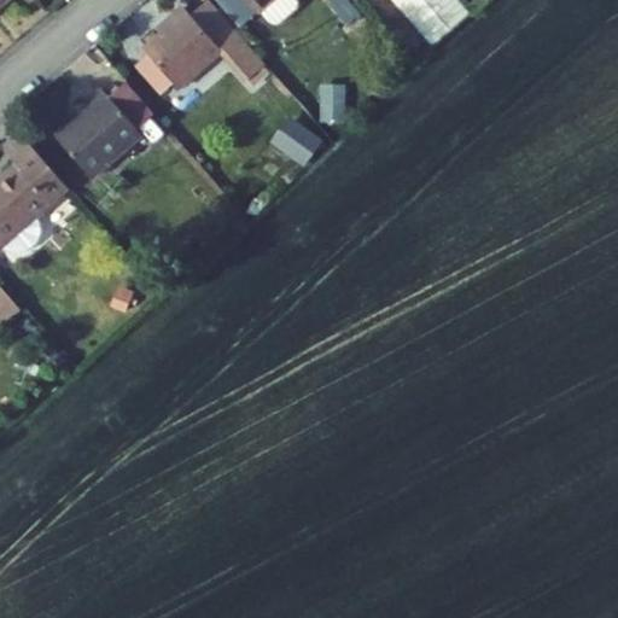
[(266,65),(209,0),(191,16),(185,7),(157,31),(161,36),(155,41),(145,50),(178,88),(222,51),(249,81),(266,65)]
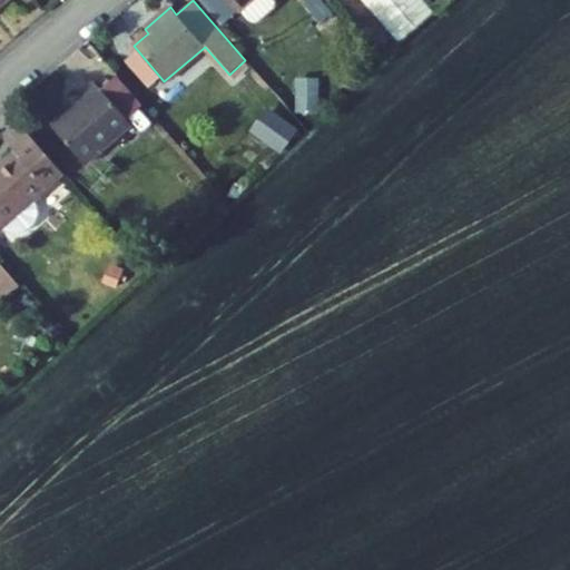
[(227,0),(238,12),(253,0),(227,0)]
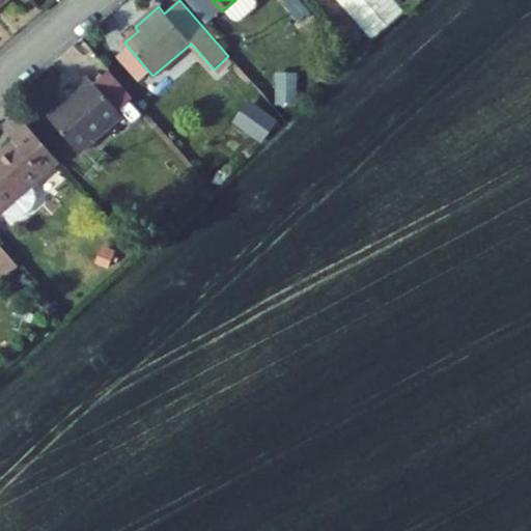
[(337,0),(372,40),(404,14),(392,0),(337,0)]
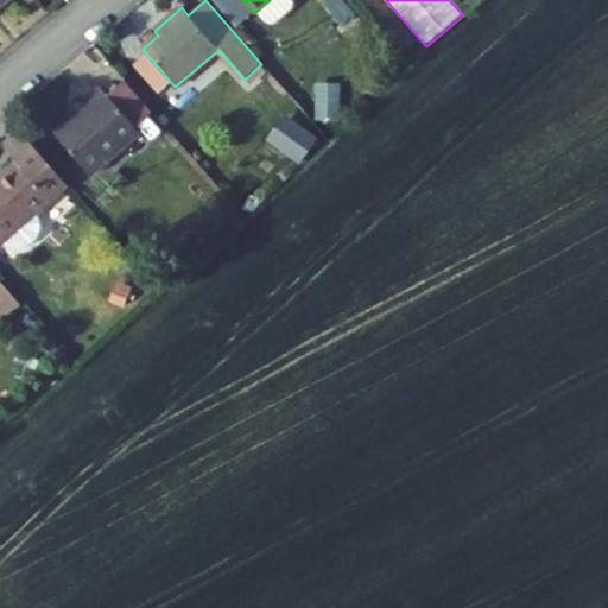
[(158,36),(154,31),(147,37),(152,40),(158,36)]
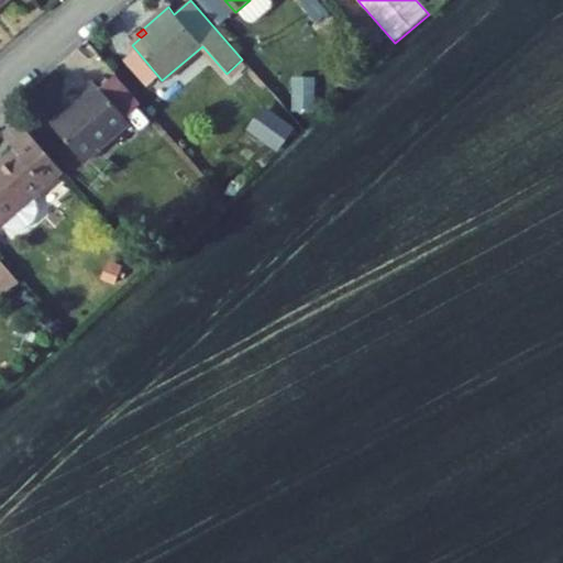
[(116,74),(99,88),(125,119),(142,105),(116,74)]
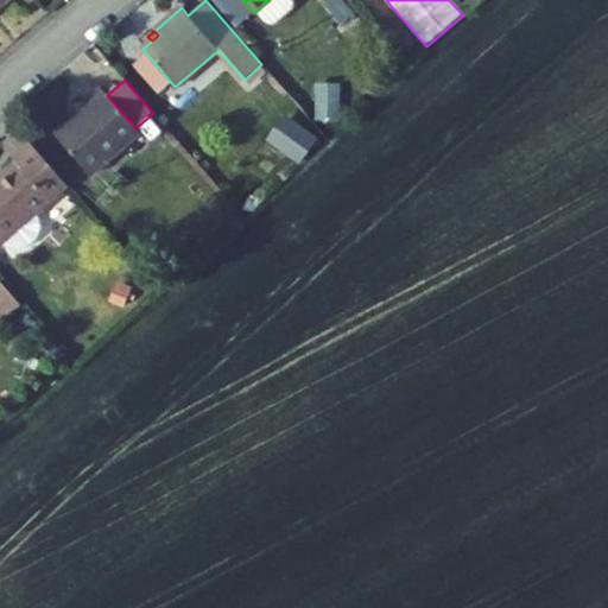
[(339,103),(339,87),(317,86),(318,103),(339,103)]
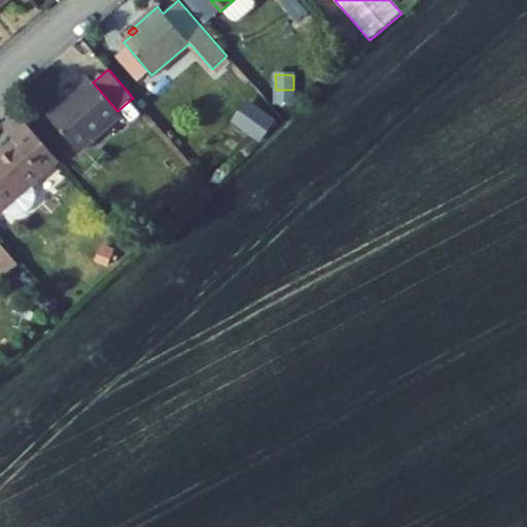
[(117,111),(93,82),(88,76),(74,88),(78,92),(48,117),(78,152),(121,116),(117,111)]
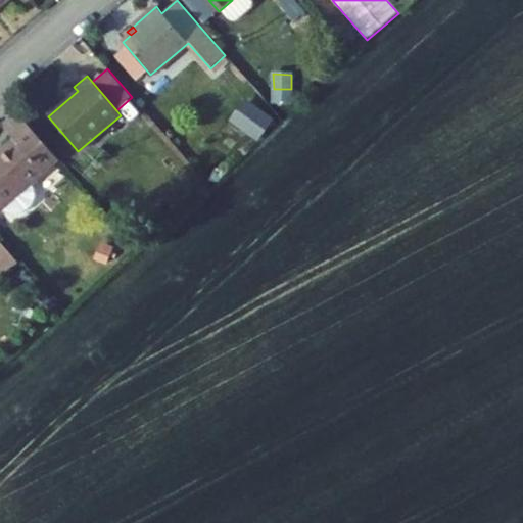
[(262,111),(249,102),(240,114),(252,125),(262,111)]
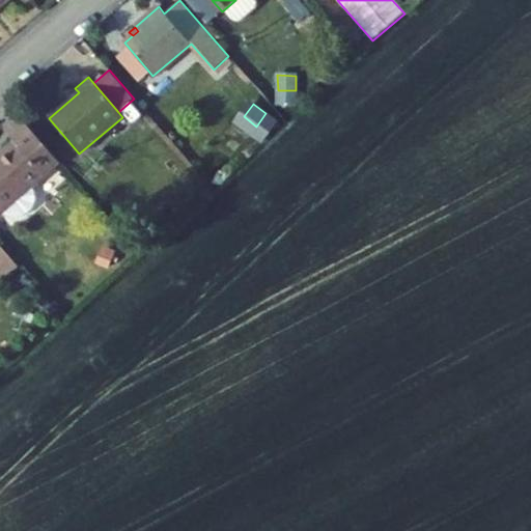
[(58,162),(26,124),(10,139),(15,142),(0,155),(0,213),(2,212),(5,216),(14,219),(23,217),(33,208),(36,199),(34,190),(31,187),(58,162)]
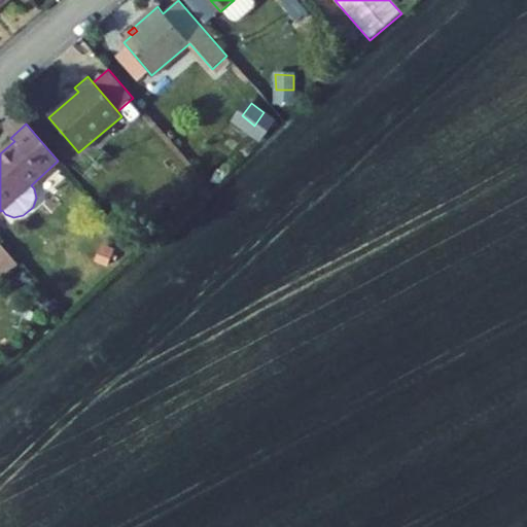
[(114,249),(105,244),(103,249),(112,253),(114,249)]
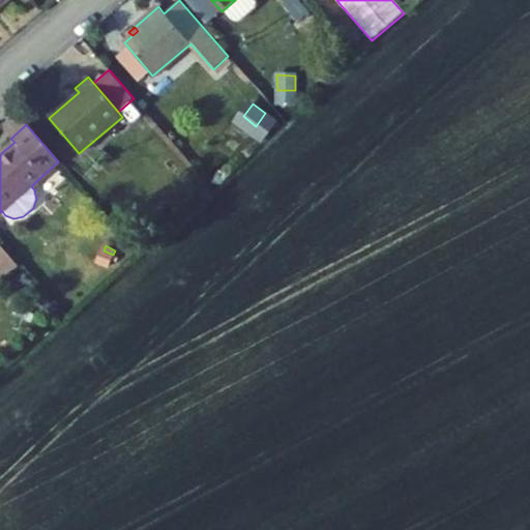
[(104,251),(98,262),(109,267),(113,255),(104,251)]
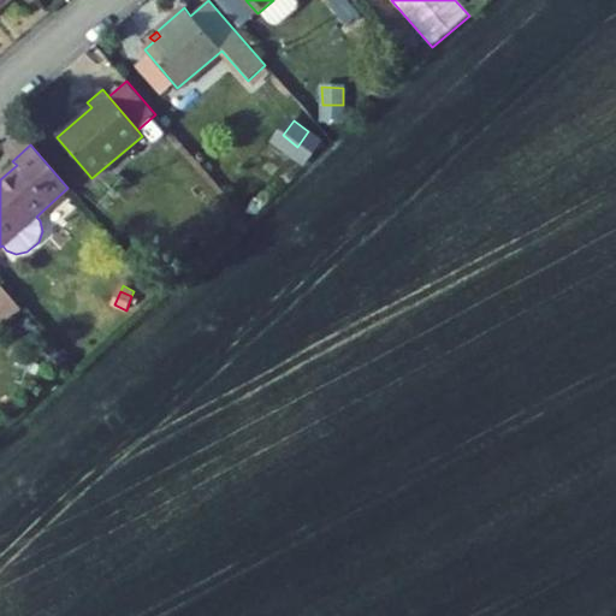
All buildings are outlined.
